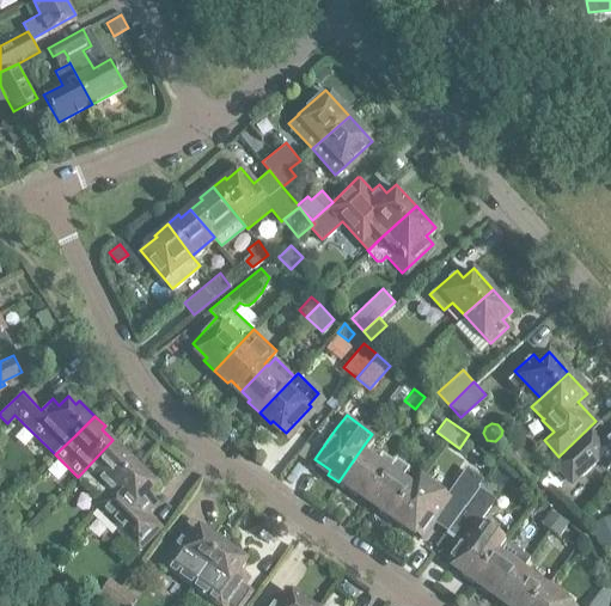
[(570,484),(598,459),(606,467),(610,463),(610,434),(604,441),(591,427),(551,463),(570,484)]
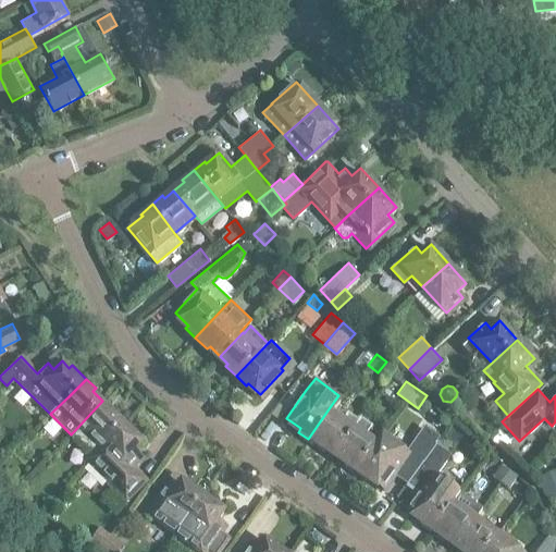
[(90,453),(91,454),(127,419),(115,407),(112,411),(102,401),(71,434),(90,453)]
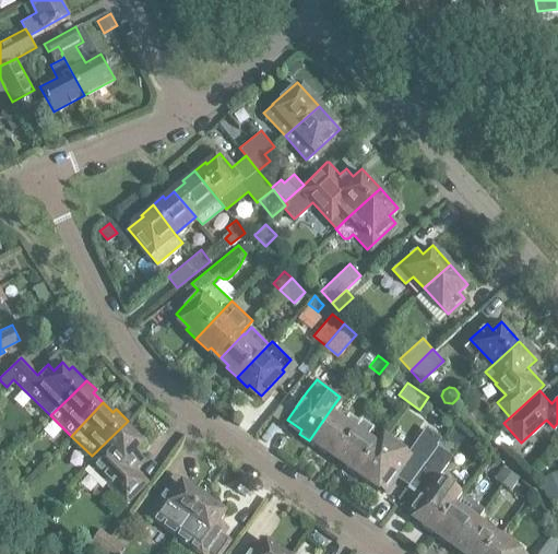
[(324,450),(327,447),(336,455),(360,419),(351,412),(345,419),(331,409),(309,440),(324,450)]
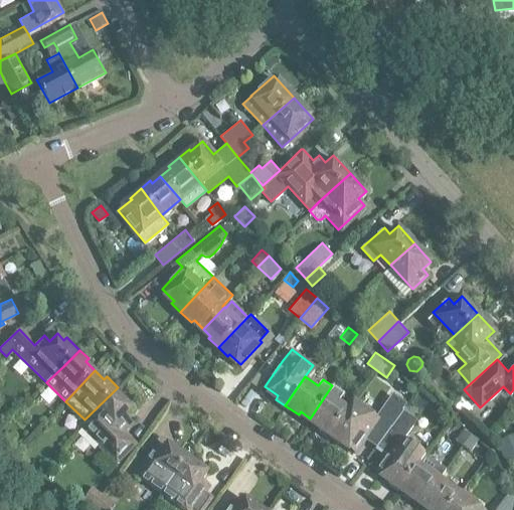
[(332,385),(310,418),(320,426),(318,428),(328,436),(348,406),(339,399),(344,392),(333,384),(332,385)]
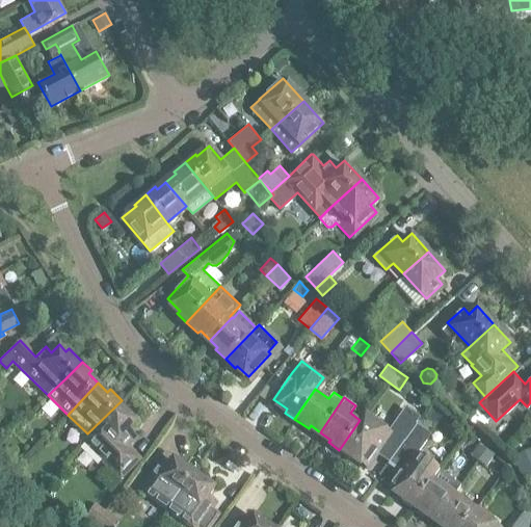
[(125,444),(134,433),(128,428),(136,420),(130,415),(133,412),(122,400),(87,433),(83,438),(103,458),(120,475),(138,456),(125,444)]
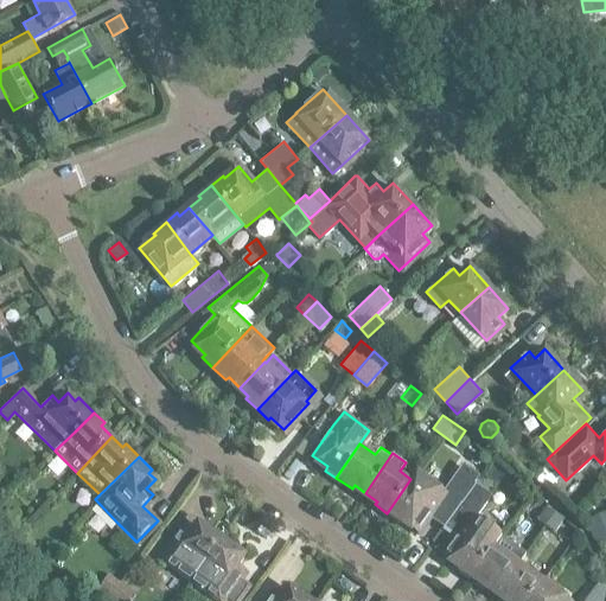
[(445,488),(460,500),(474,480),(479,473),(464,462),(445,488)]
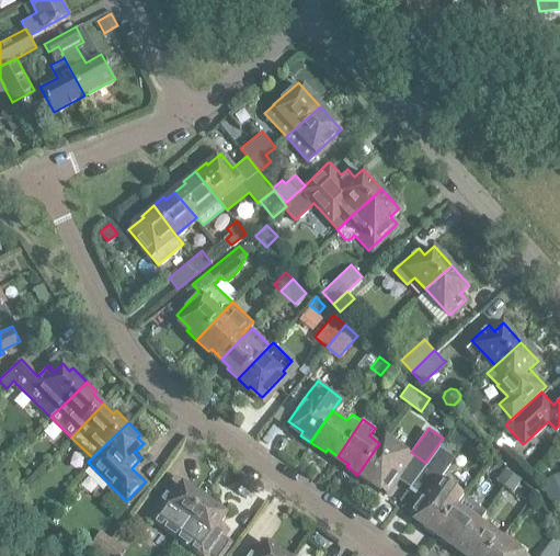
[(425,463),(411,452),(386,434),(379,443),(357,475),(370,484),(373,480),(384,488),(397,471),(410,480),(408,484),(409,484),(410,485),(425,463)]
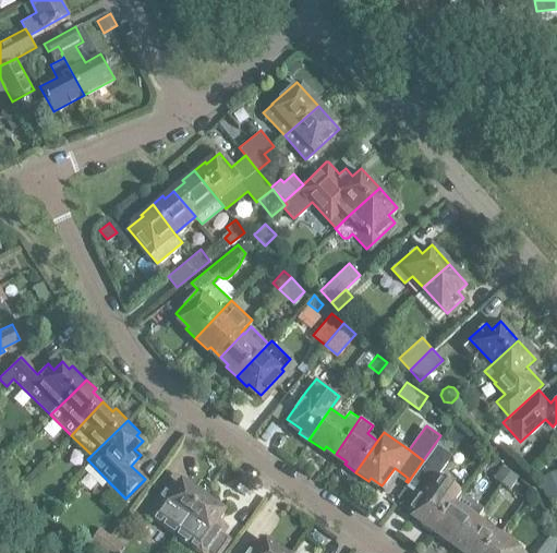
[(421,524),(432,531),(453,500),(460,490),(437,473),(451,453),(436,442),(423,460),(408,482),(421,491),(408,509),(423,520),(421,524)]
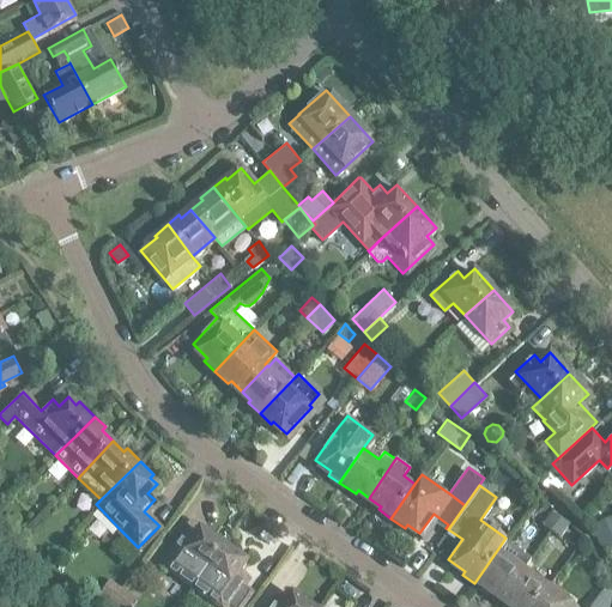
[(541,522),(551,528),(561,515),(551,509),(541,522)]
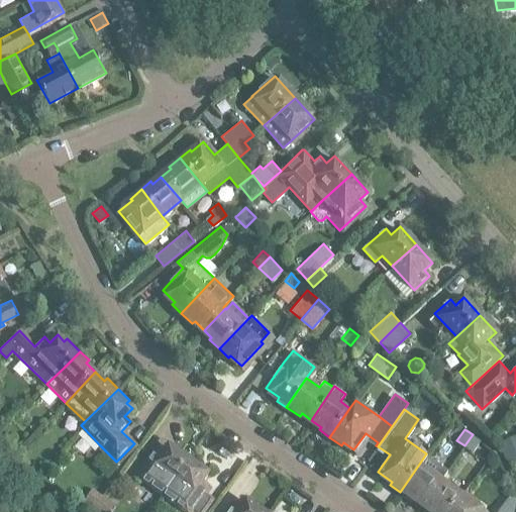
[(515,433),(497,442),(503,455),(515,449),(515,433)]
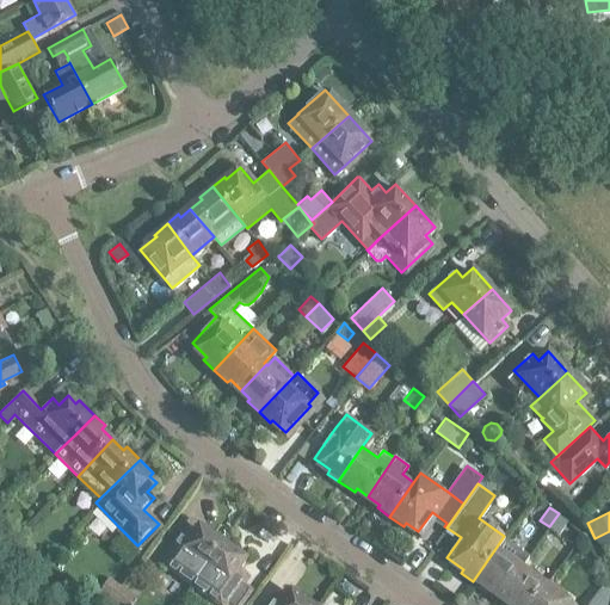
[(549,526),(558,533),(567,520),(559,513),(549,526)]
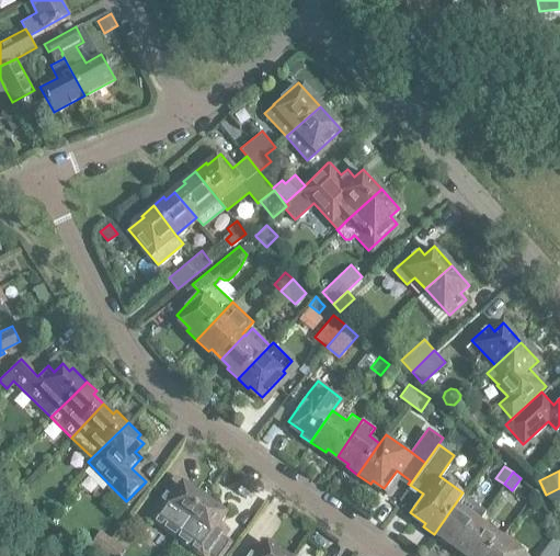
[(169,485),(147,515),(178,536),(206,494),(193,484),(191,487),(183,480),(176,490),(169,485)]
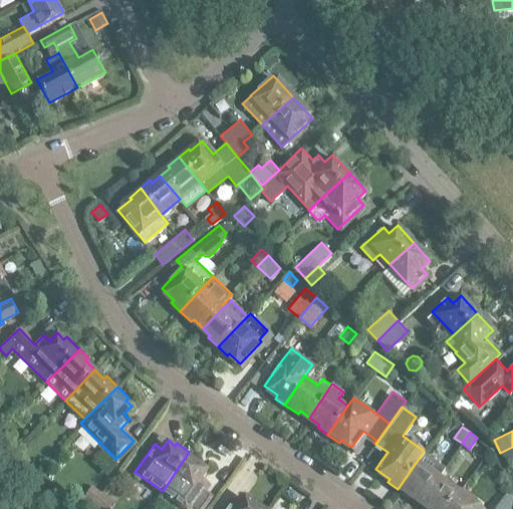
[(0,462),(6,465),(14,450),(6,445),(0,454),(0,462)]
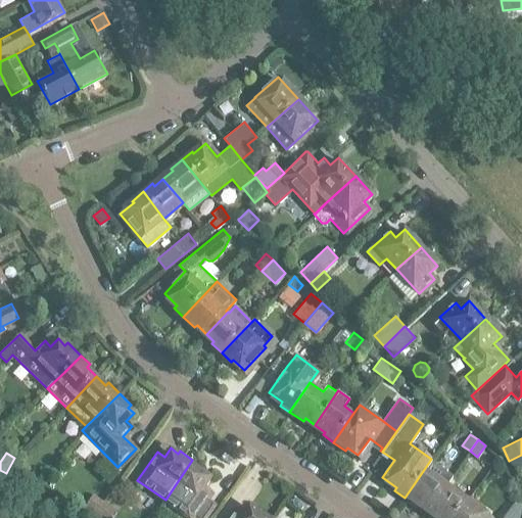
[(521,483),(521,482),(521,455),(509,461),(521,483)]
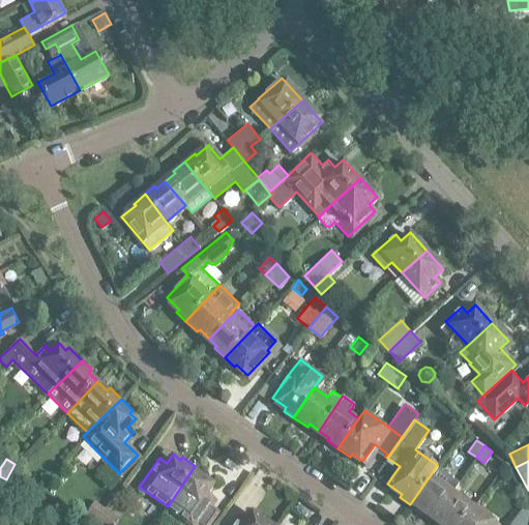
[(24,469),(15,464),(6,479),(16,485),(24,469)]
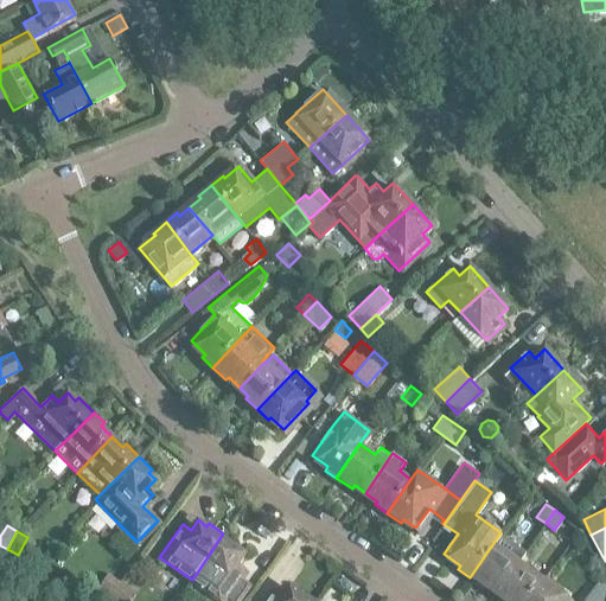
[(219,600),(227,600),(249,570),(236,562),(243,552),(236,548),(238,544),(223,534),(192,580),(219,600)]
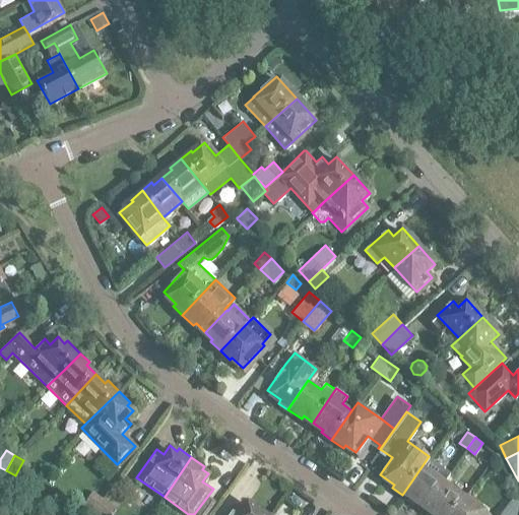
[(416,501),(425,507),(443,479),(423,465),(402,495),(414,503),(416,501)]
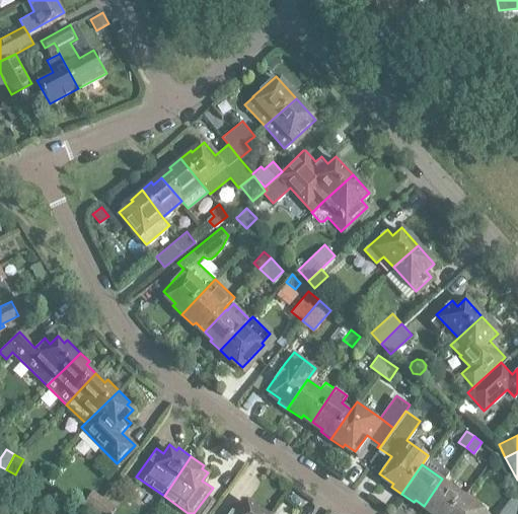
[(432,513),(448,513),(463,494),(442,479),(424,506),(434,513),(432,513)]
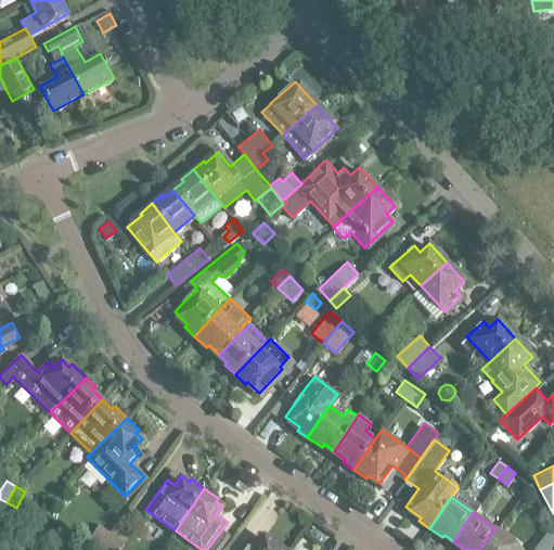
[(84,545),(90,549),(95,549),(110,532),(100,524),(84,545)]
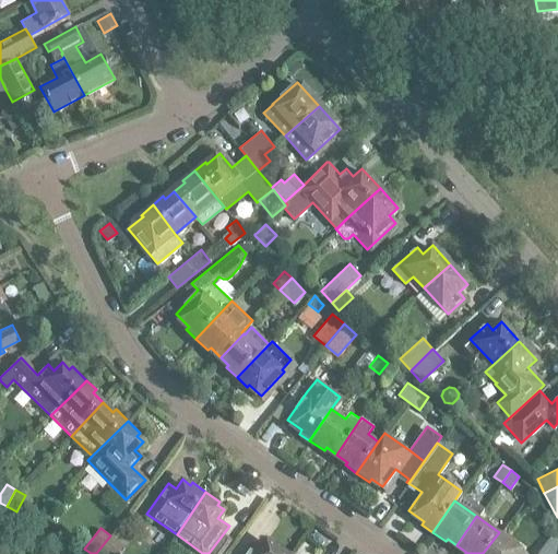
[(522,553),(525,551),(499,532),(483,553),(522,553)]
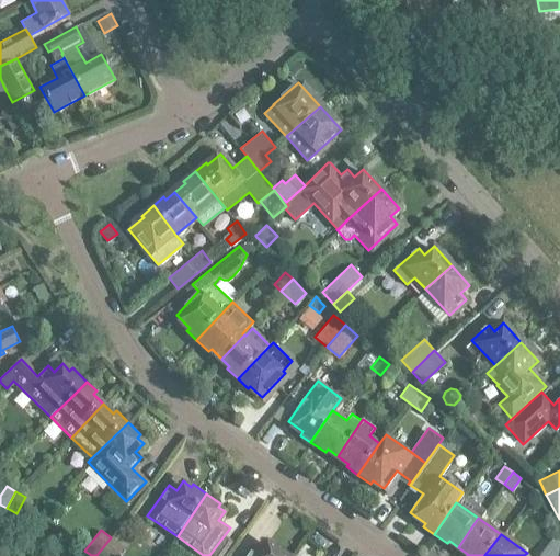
[(538,555),(555,555),(559,541),(553,536),(538,555)]
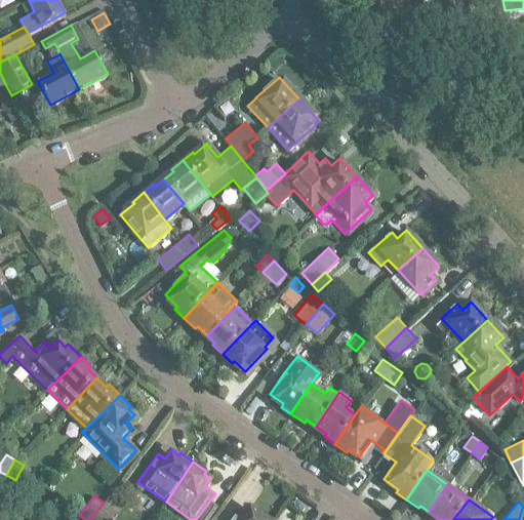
[(106,519),(114,510),(104,503),(90,519),(106,519)]
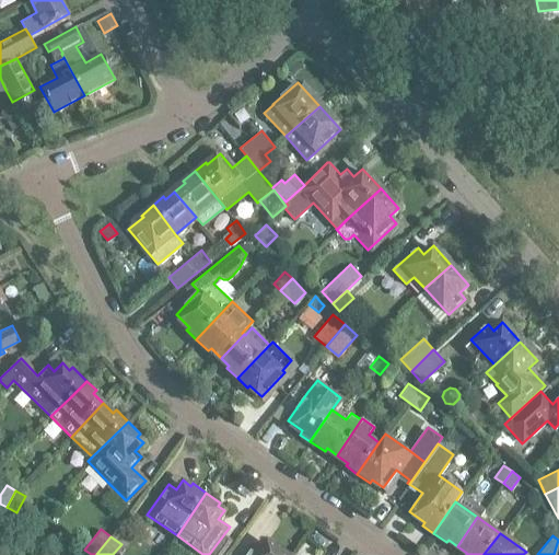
[(245,554),(288,554),(291,552),(277,543),(275,545),(267,540),(260,550),(254,544),(245,554)]
